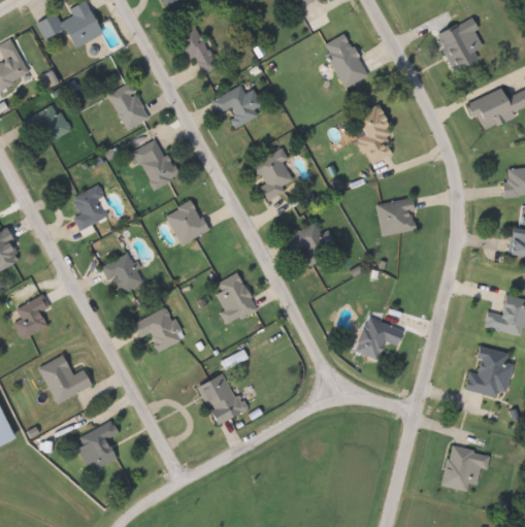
[(36,23),(56,13),(60,23),(73,17),(70,8),(87,0),(103,34),(74,48),(66,30),(44,41),(36,23)]
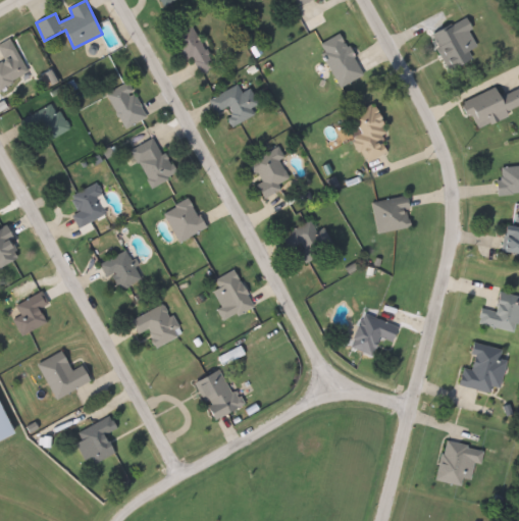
[(312,0),(297,8),(293,0),(312,0)]
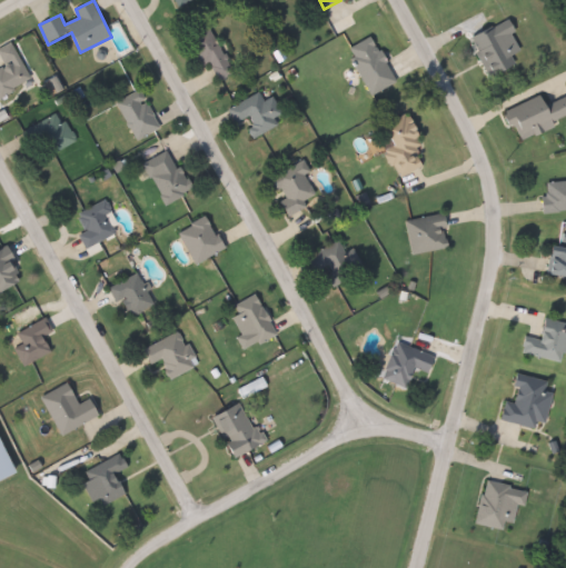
[(512,70),(490,80),(470,38),(508,19),(524,51),(507,60),(512,70)]
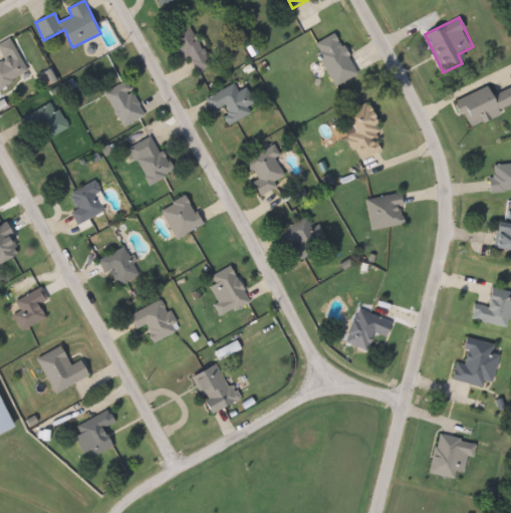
[(173,36),(189,26),(214,63),(197,74),(173,36)]
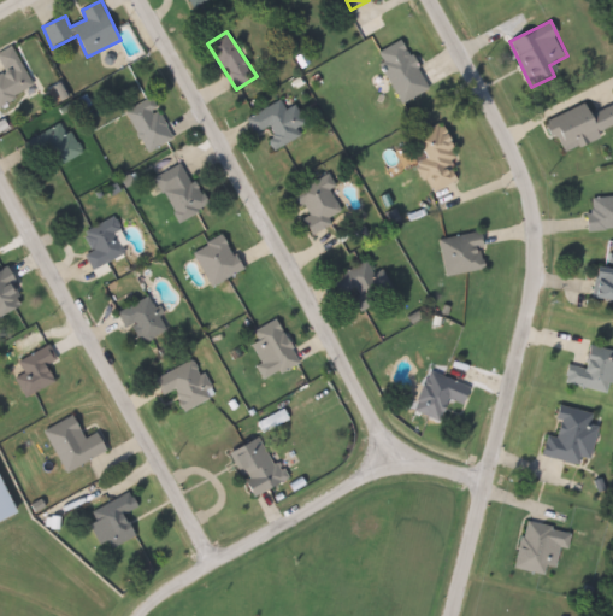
[(430,89),(401,104),(377,52),(406,39),(430,89)]
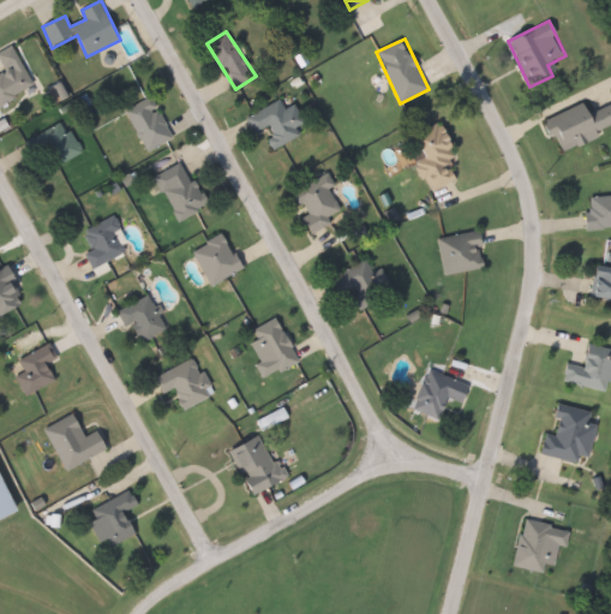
[(0,53),(13,46),(35,87),(0,105),(0,73),(5,71),(0,61),(0,53)]
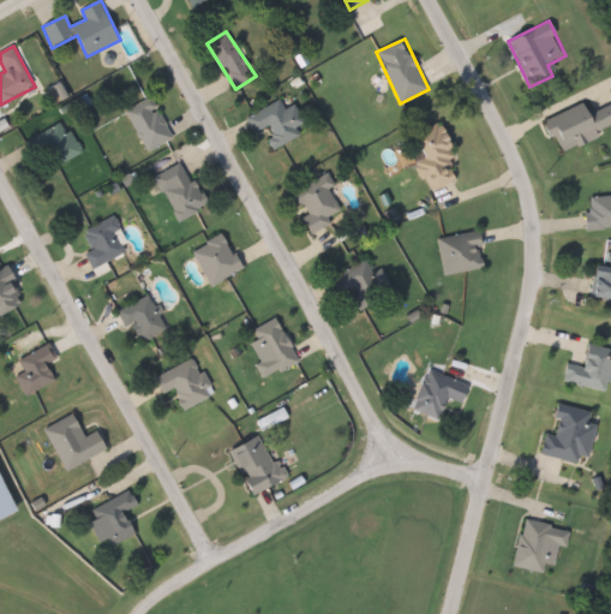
[(127,107),(155,96),(172,141),(144,151),(127,107)]
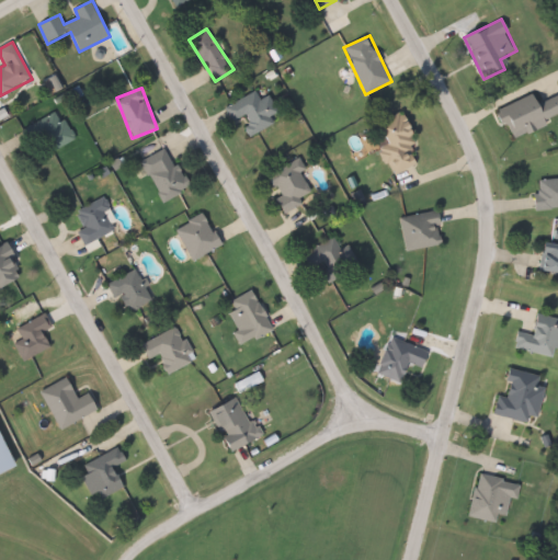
[(226,107),(259,91),(263,99),(271,94),(280,113),(271,117),(274,124),(250,136),(242,121),(235,125),(226,107)]
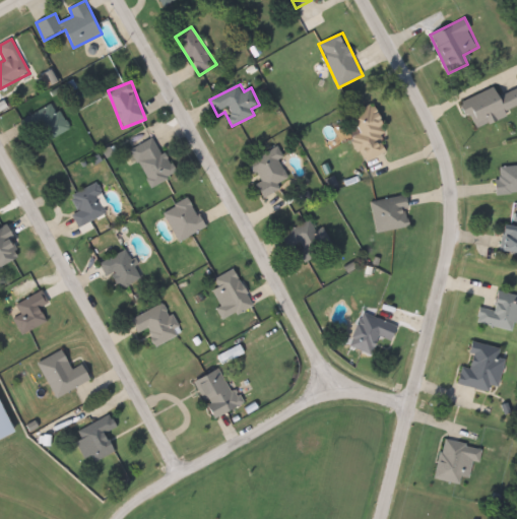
[(463,100),(497,87),(500,95),(516,88),(516,111),(474,127),(463,100)]
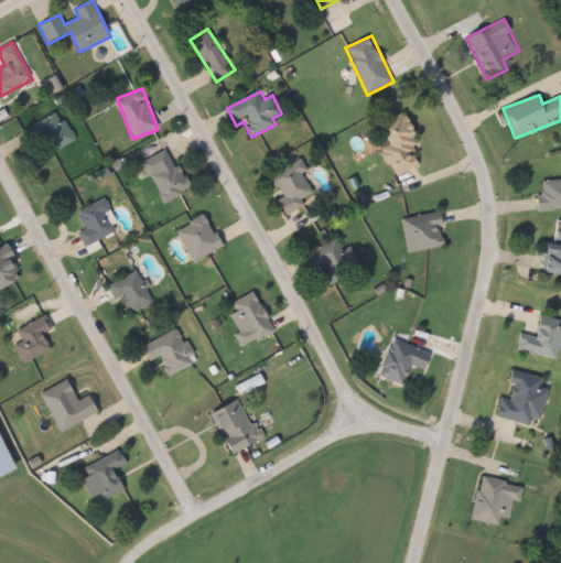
[(23,131),(60,110),(76,140),(51,154),(46,145),(34,152),(23,131)]
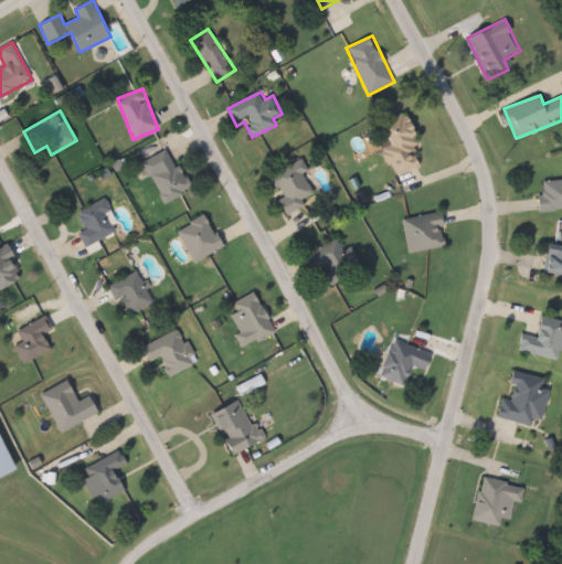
[(398,177),(383,151),(391,147),(379,125),(405,110),(424,145),(413,150),(421,163),(398,177)]
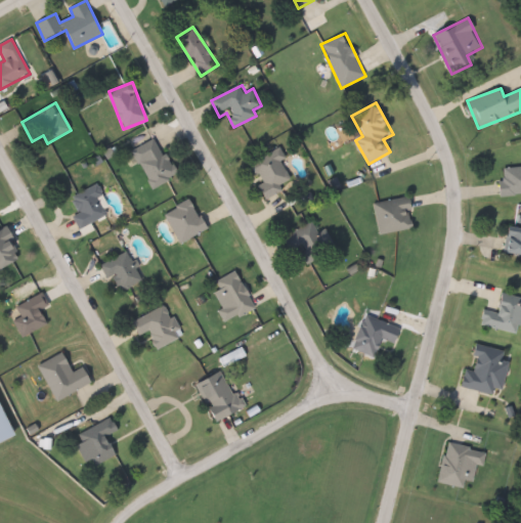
[(155,188),(131,154),(155,137),(179,173),(155,188)]
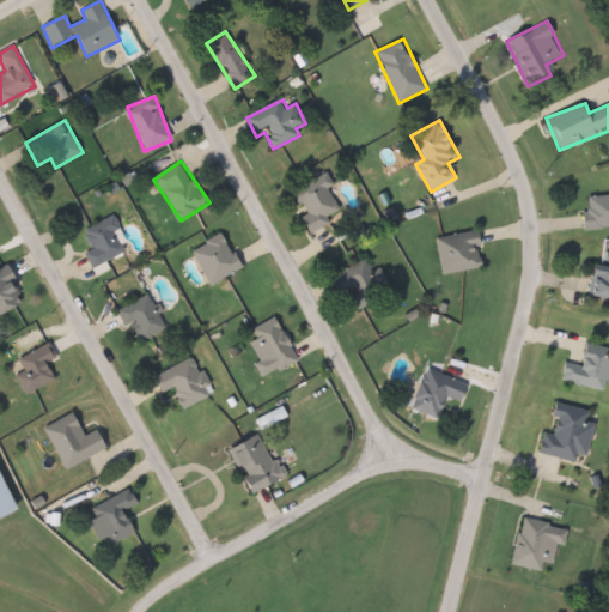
[(309,214),(294,188),(322,174),(343,213),(311,232),(303,217),(309,214)]
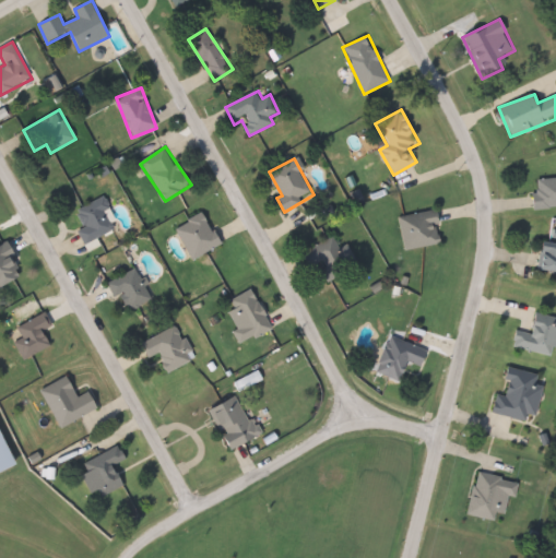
[(555,206),(536,208),(534,179),(555,177),(555,206)]
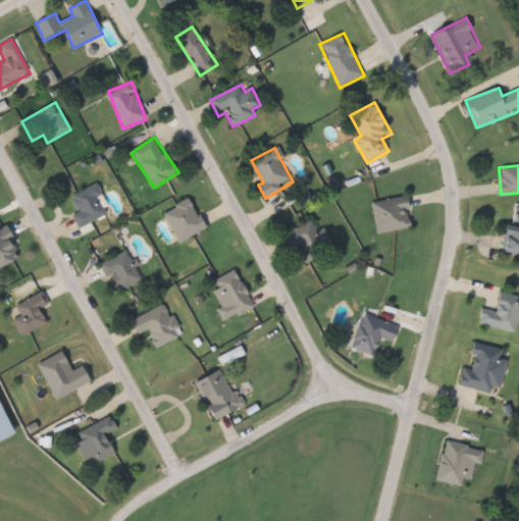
[(73,215),(79,212),(71,195),(97,184),(110,213),(79,227),(73,215)]
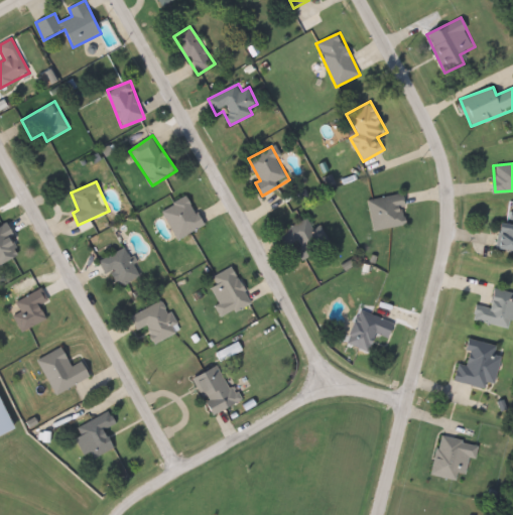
[(374,230),(368,201),(402,192),(408,223),(374,230)]
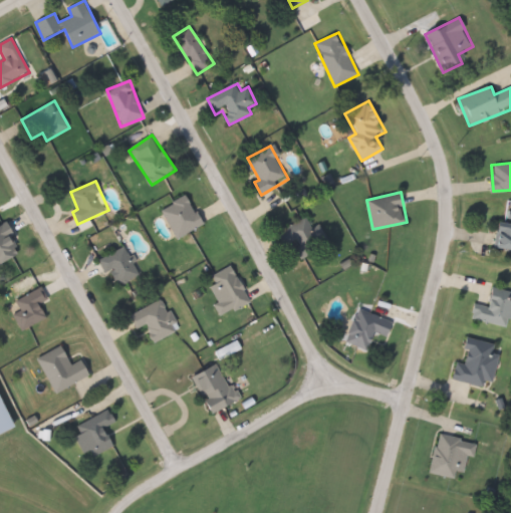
[(204,223),(178,239),(161,210),(188,195),(204,223)]
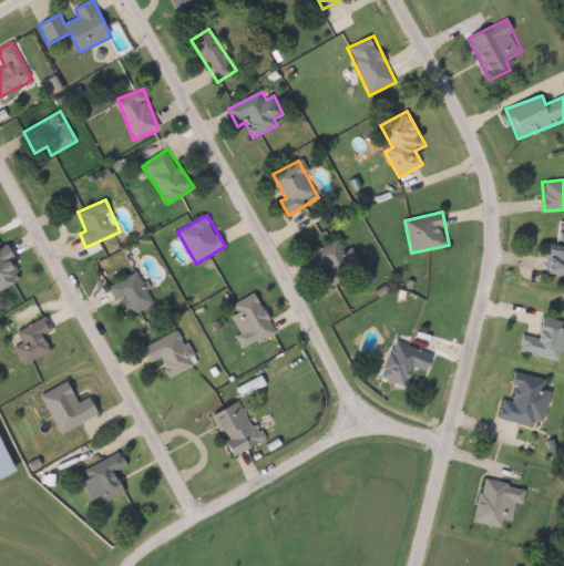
[(344,250),(354,246),(363,270),(336,283),(329,265),(315,271),(308,254),(339,240),(344,250)]
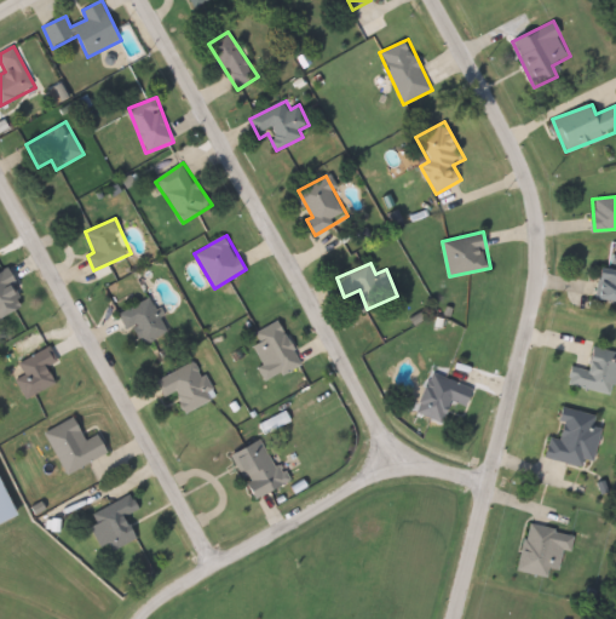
[(0,274),(9,269),(28,307),(0,320),(0,274)]
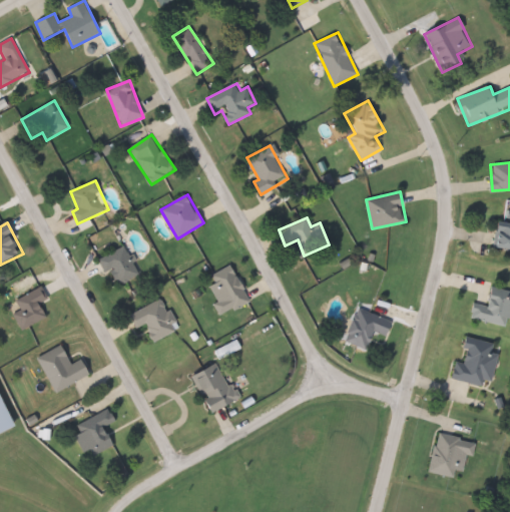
[(509,223),(509,247),(497,245),(502,222),(509,223)]
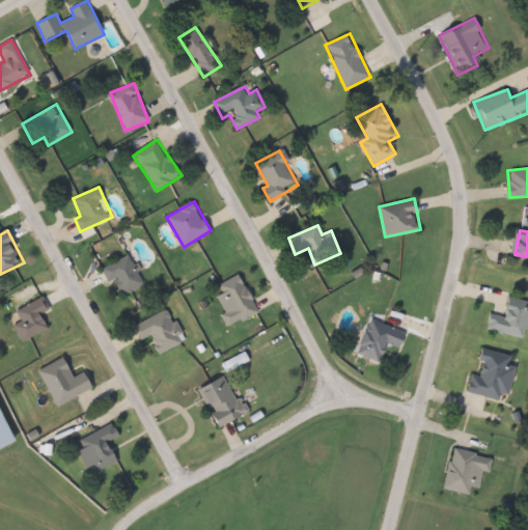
[(124,295),(115,278),(108,281),(102,269),(129,255),(143,285),(124,295)]
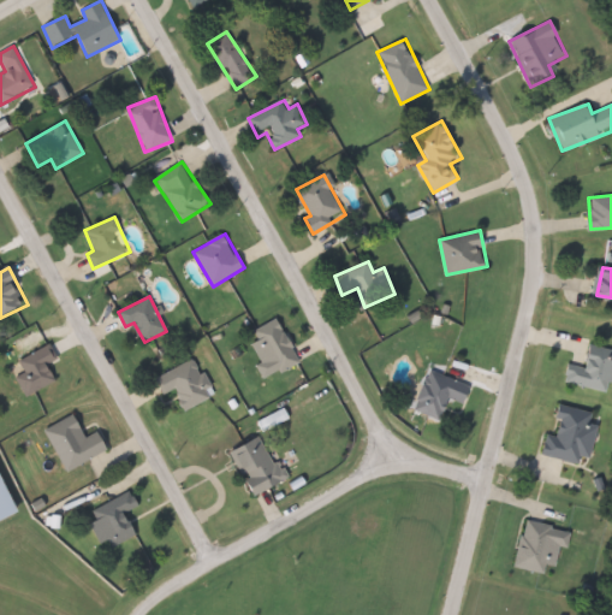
[(253,330),(279,318),(301,362),(265,380),(257,365),(261,362),(253,344),(259,341),(253,330)]
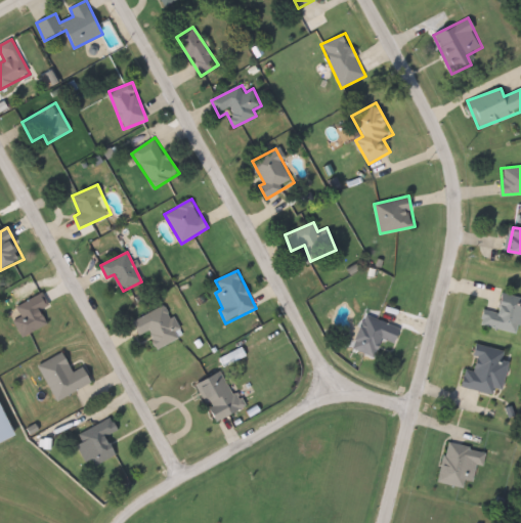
[(48,307),(42,310),(48,323),(23,338),(13,321),(20,317),(15,308),(41,294),(48,307)]
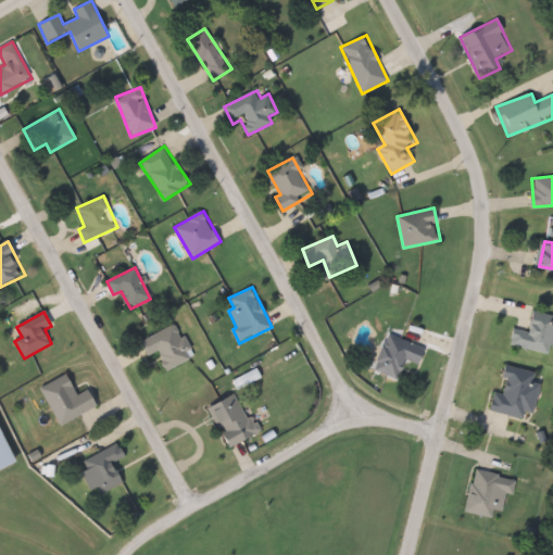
[(512,344),(516,328),(530,331),(535,312),(552,315),(552,344),(550,354),(512,344)]
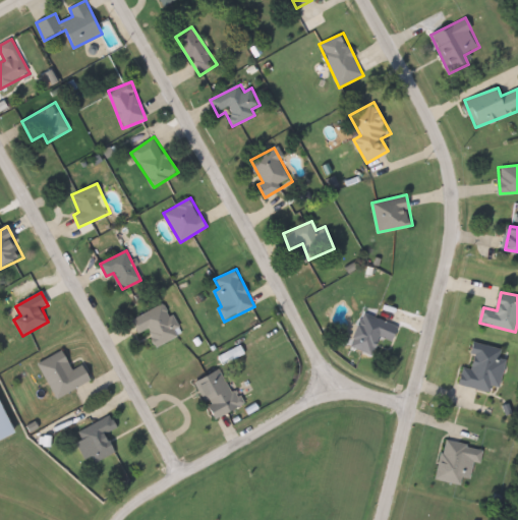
[(131,319),(166,303),(180,335),(157,346),(149,329),(137,335),(131,319)]
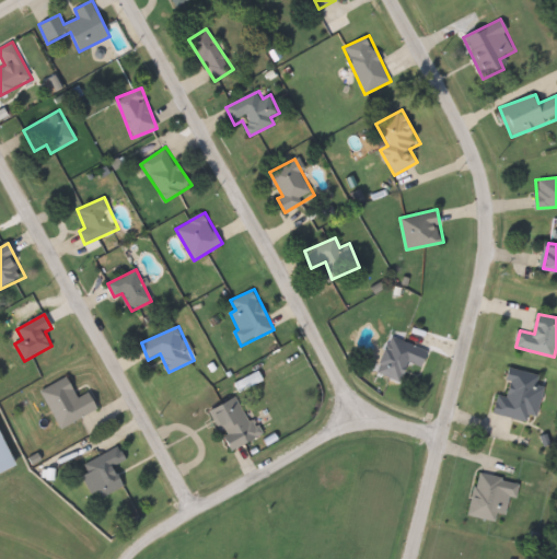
[(401,382),(376,372),(392,336),(429,351),(424,367),(409,361),(401,382)]
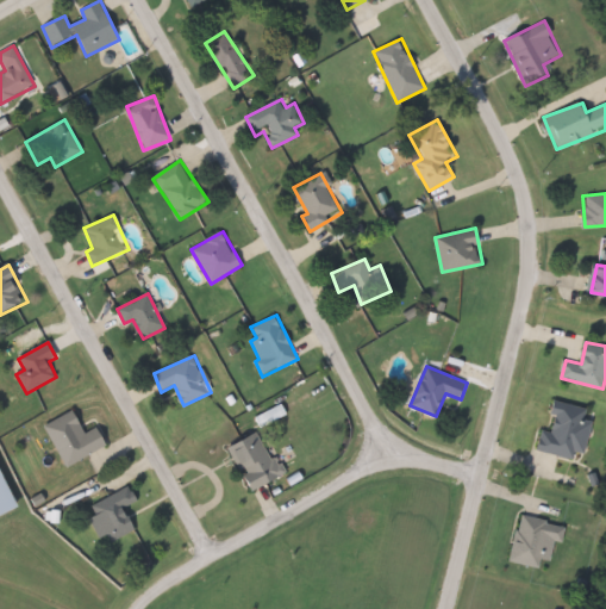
[(597,411),(582,461),(538,449),(543,429),(550,430),(557,402),(597,411)]
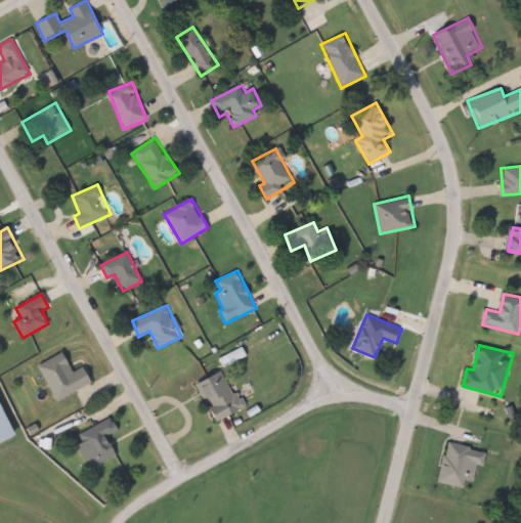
[(74,372),(85,366),(93,383),(56,400),(39,364),(63,352),(74,372)]
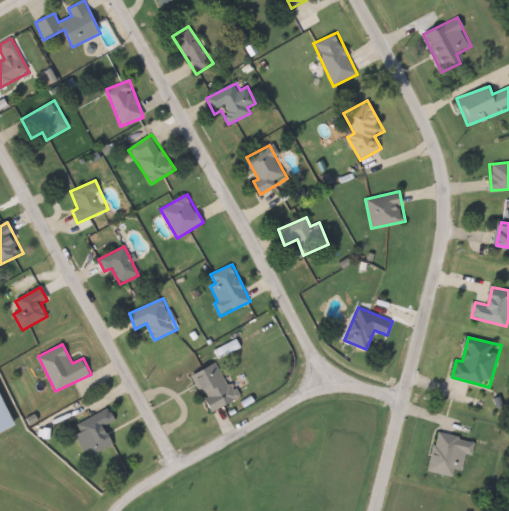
[(233,401),(213,412),(193,375),(213,364),(233,401)]
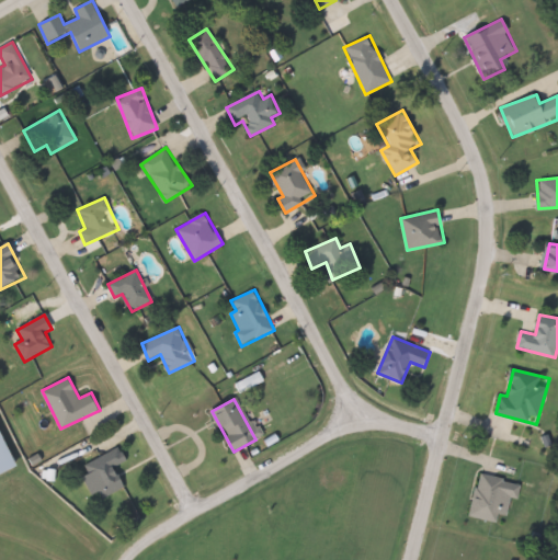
[(0,427),(18,470),(0,478),(0,427)]
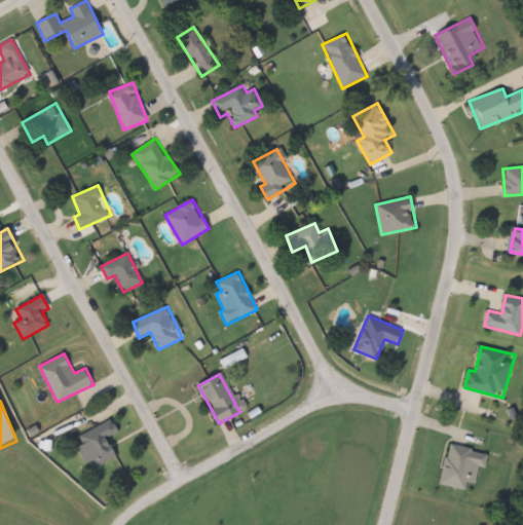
[(96,466),(92,460),(85,464),(77,447),(82,445),(78,436),(112,419),(118,432),(109,437),(118,456),(96,466)]
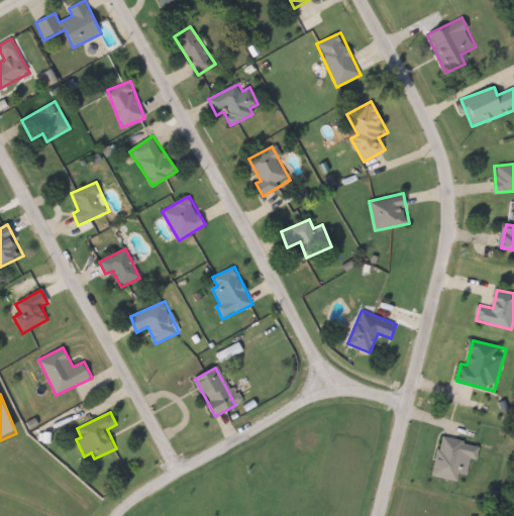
[(478,445),(468,483),(432,473),(443,435),(478,445)]
